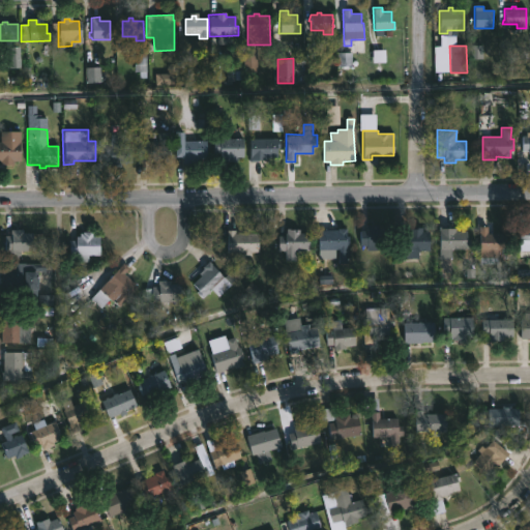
[(0,131),(20,131),(20,162),(12,162),(12,166),(3,166),(0,165),(0,131)]
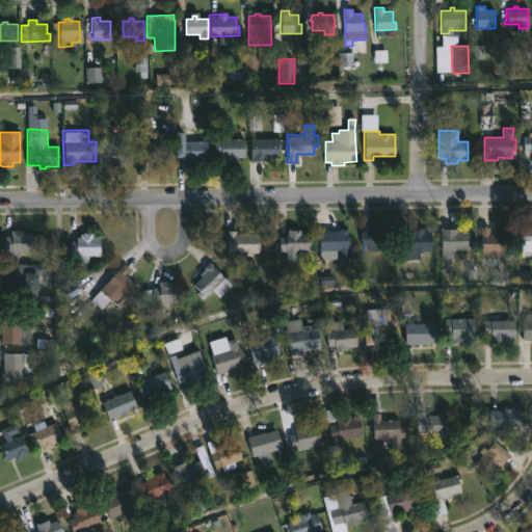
[(167,132),(167,142),(170,142),(169,155),(167,155),(167,163),(138,161),(138,141),(158,141),(158,132),(167,132)]
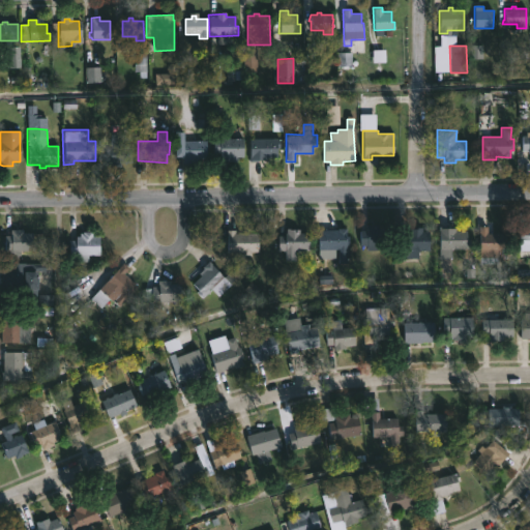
[(183,133),(183,141),(206,142),(206,159),(196,159),(196,164),(182,165),(182,157),(175,157),(175,133),(183,133)]
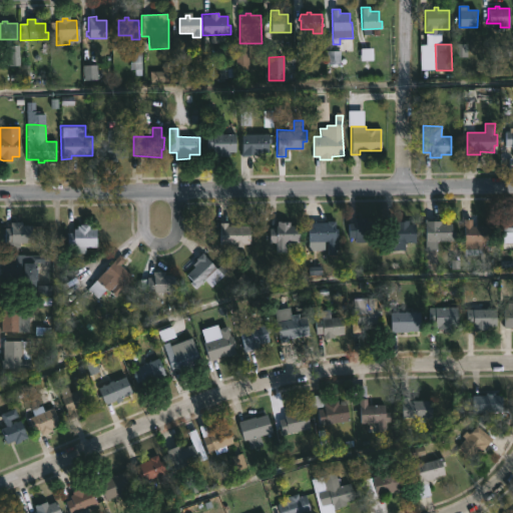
[(221,133),(221,135),(235,135),(235,153),(229,153),(229,157),(216,156),(216,153),(212,153),(212,149),(205,149),(205,135),(219,135),(219,133),(221,133)]
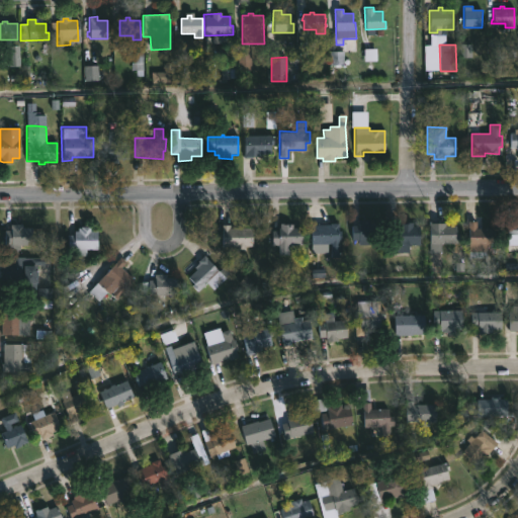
[(255,157),(244,157),(244,136),(271,136),(271,154),(260,154),(260,157),(255,157)]
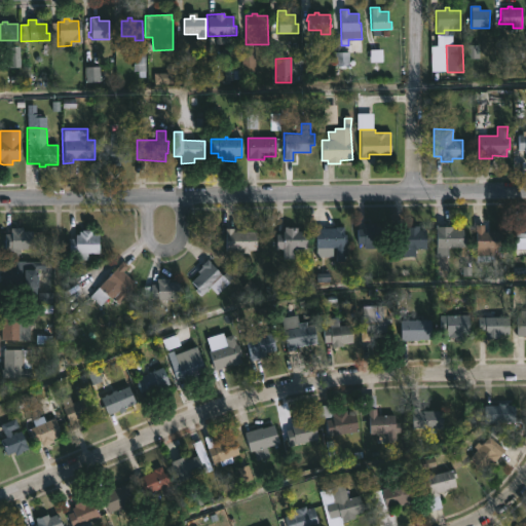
[(130,146),(130,162),(119,162),(119,165),(109,165),(109,160),(102,160),(103,145),(130,146)]
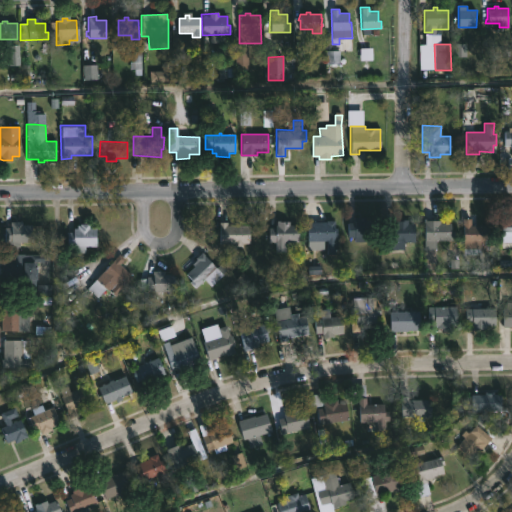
[(509,206),(508,218),(511,218),(511,242),(501,242),(501,205),(509,206)]
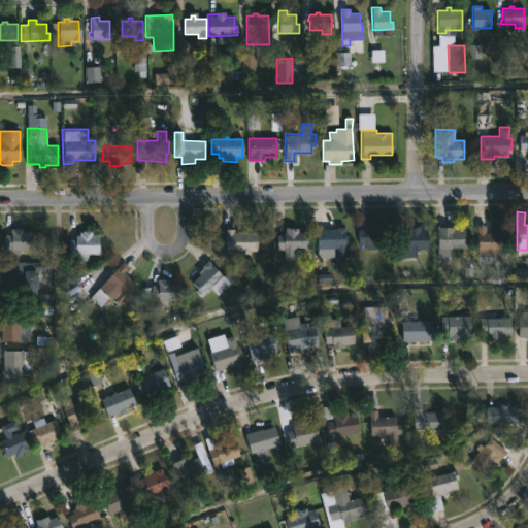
[(375,224),(375,227),(387,227),(386,250),(365,250),(365,244),(358,244),(358,229),(364,229),(364,224),(375,224)]
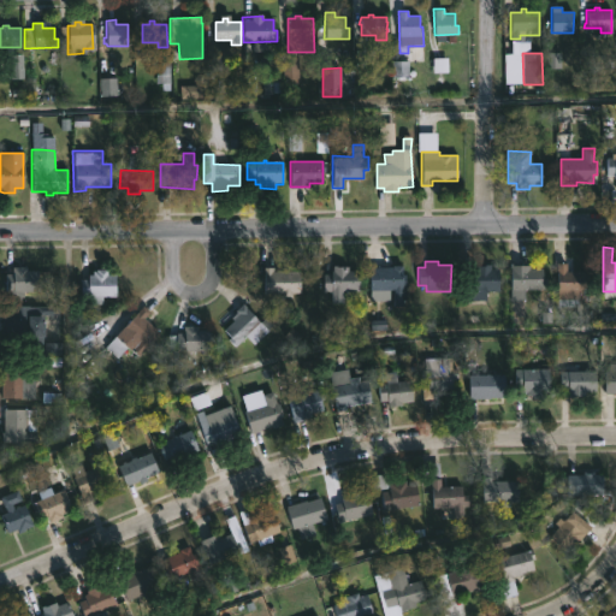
[(520,262),(520,265),(529,265),(529,268),(542,267),(542,278),(545,278),(545,290),(509,290),(509,262),(520,262)]
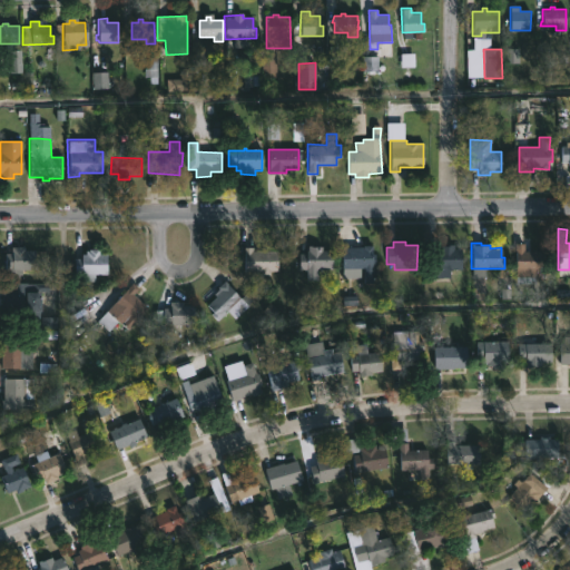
[(524,244),(524,252),(544,252),(544,282),(534,282),(534,284),(516,284),(516,244),(524,244)]
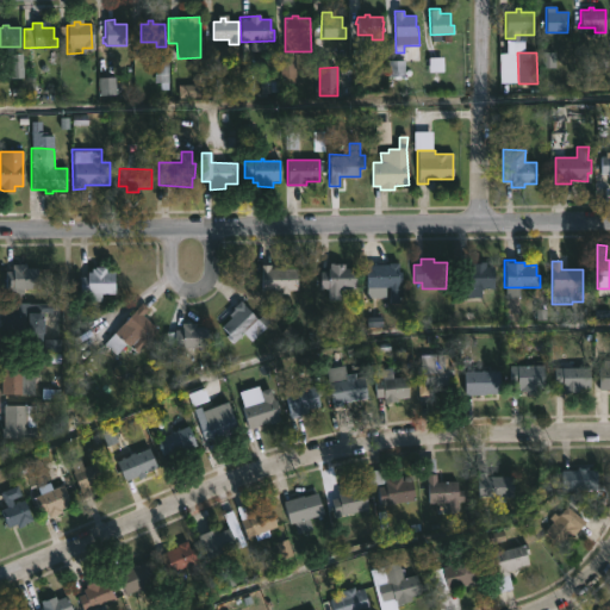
[(486,262),(486,267),(495,267),(493,290),(481,290),(481,298),(460,298),(460,267),(472,267),(472,265),(486,262)]
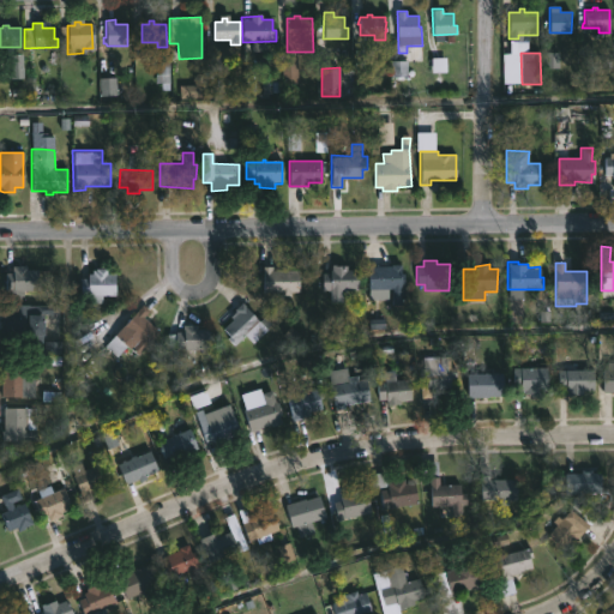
[(336,265),(336,266),(347,268),(347,270),(357,270),(357,292),(342,290),(342,302),(329,302),(329,292),(321,292),(323,274),(331,274),(331,265),(336,265)]
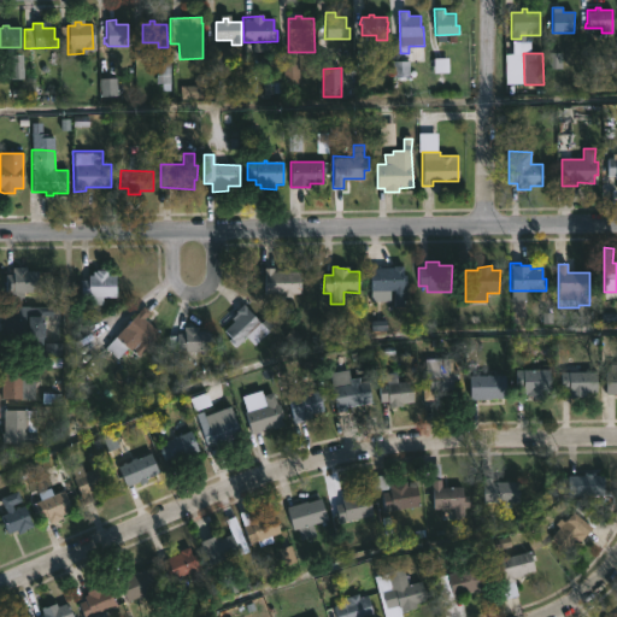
[(25,268),(25,271),(37,271),(37,293),(19,293),(19,305),(7,305),(7,293),(5,293),(5,275),(12,275),(12,268),(25,268)]
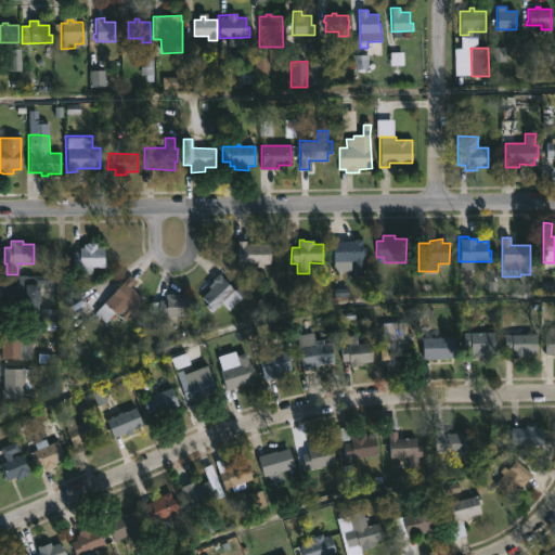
[(246,241),(246,245),(270,245),(270,265),(262,265),(262,269),(253,269),(253,265),(237,265),(237,241),(246,241)]
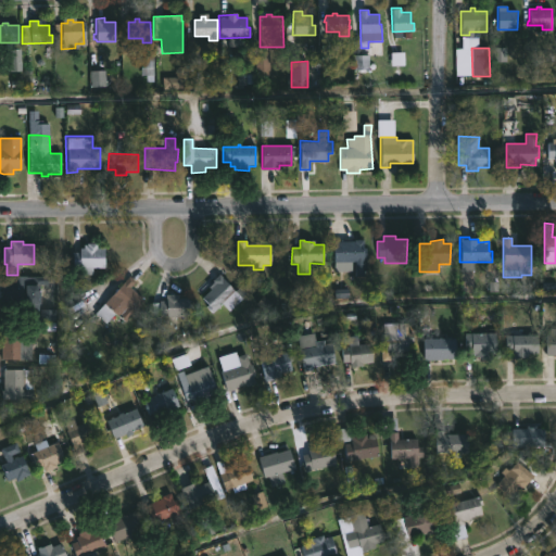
[(362,241),(362,247),(365,247),(365,258),(363,258),(363,270),(354,270),(354,262),(332,262),(332,241),(362,241)]
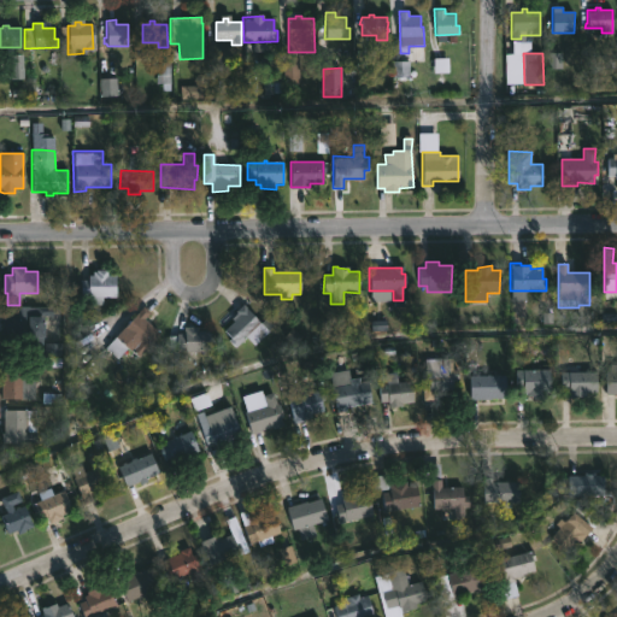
[(107,271),(107,276),(116,276),(116,297),(103,297),(103,305),(88,305),(88,303),(81,303),(80,281),(88,281),(88,276),(93,276),(93,272),(107,271)]
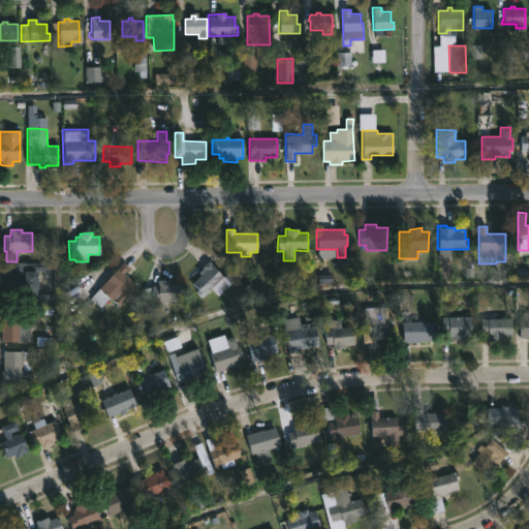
[(135,294),(129,302),(125,299),(119,306),(109,298),(99,308),(90,299),(122,262),(127,268),(123,273),(136,285),(131,290),(135,294)]
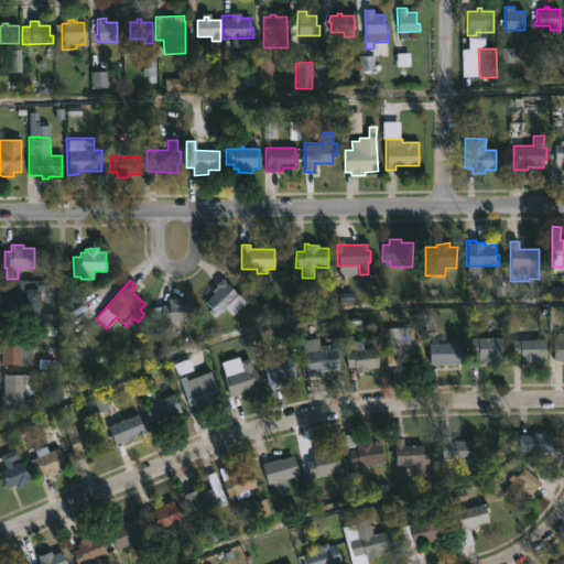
[(224,281),(238,296),(245,290),(251,296),(231,315),(225,308),(215,318),(208,311),(210,308),(204,302),(213,293),(210,292),(216,286),(216,285),(221,280),(224,281)]
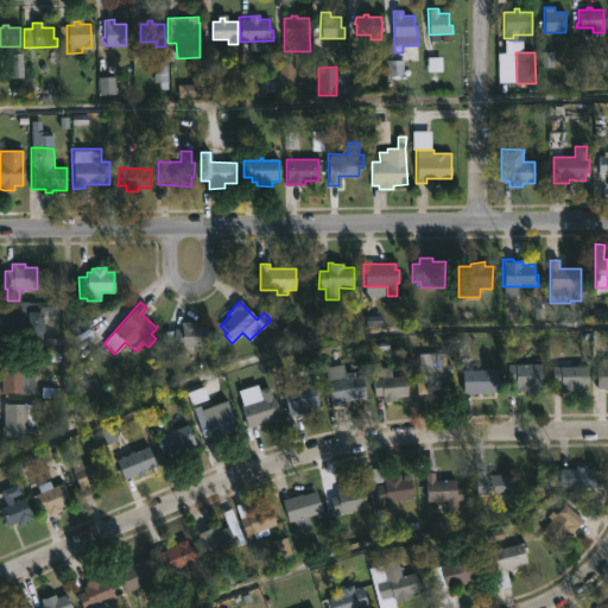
[(44,336),(44,315),(31,315),(31,336),(44,336)]
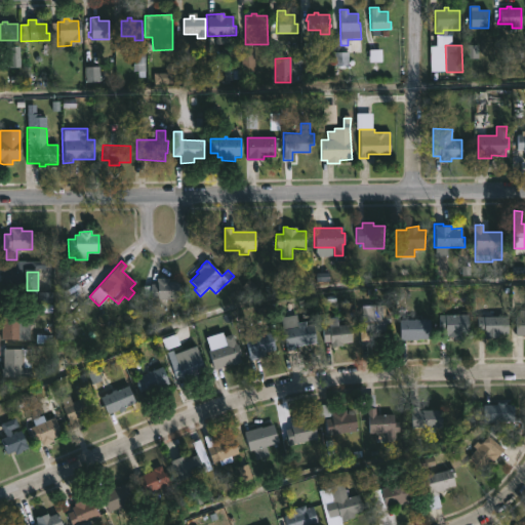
[(167,278),(167,281),(177,281),(177,299),(151,299),(151,308),(142,308),(143,285),(155,283),(155,278),(167,278)]
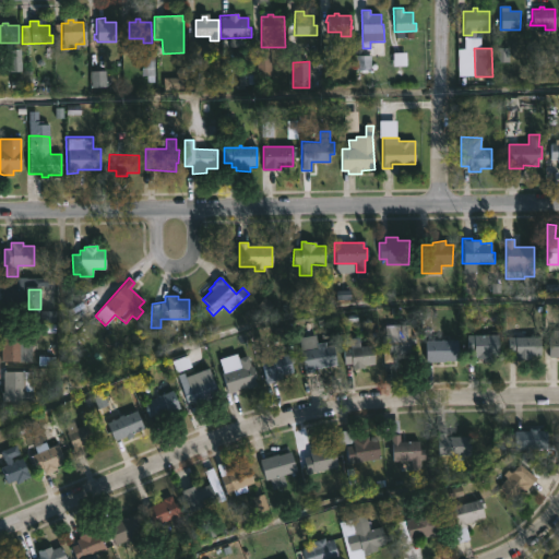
[(57,313),(44,314),(44,324),(57,323),(57,313)]
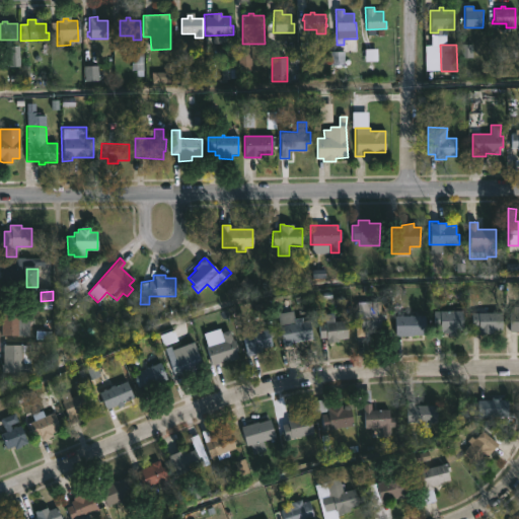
[(379,301),(379,307),(391,307),(391,320),(380,321),(380,327),(363,328),(363,338),(355,338),(354,311),(357,311),(357,301),(379,301)]
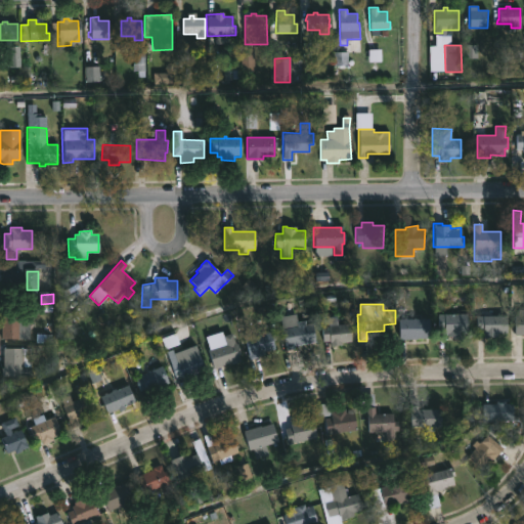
[(0,306),(29,306),(29,340),(0,340),(0,306)]
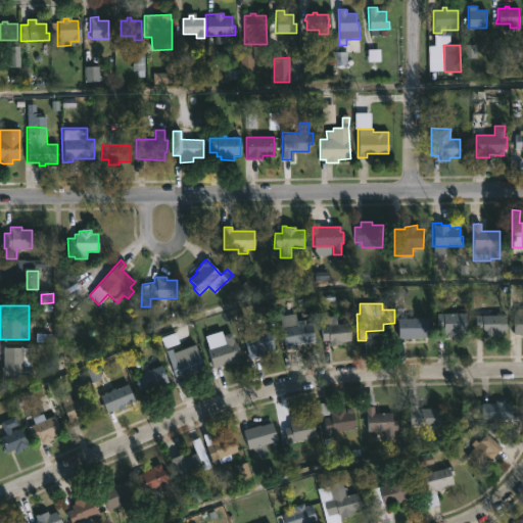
[(465,308),(466,331),(454,330),(454,336),(446,335),(446,333),(443,333),(443,330),(435,330),(436,313),(452,312),(452,314),(459,314),(459,308),(465,308)]
